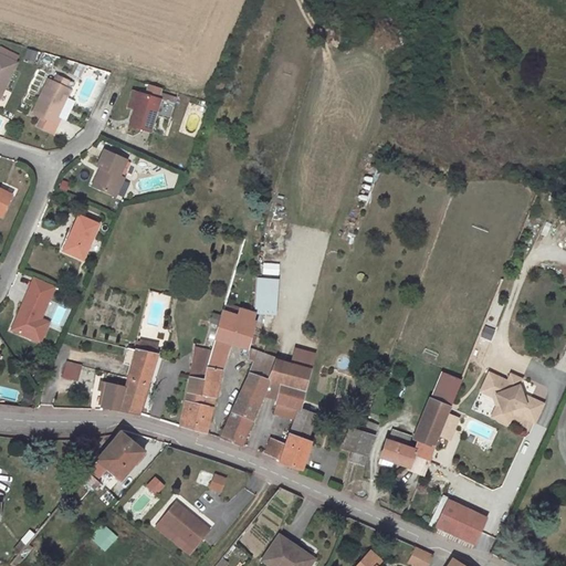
[(25,60),(38,62),(39,51),(27,50),(25,60)]
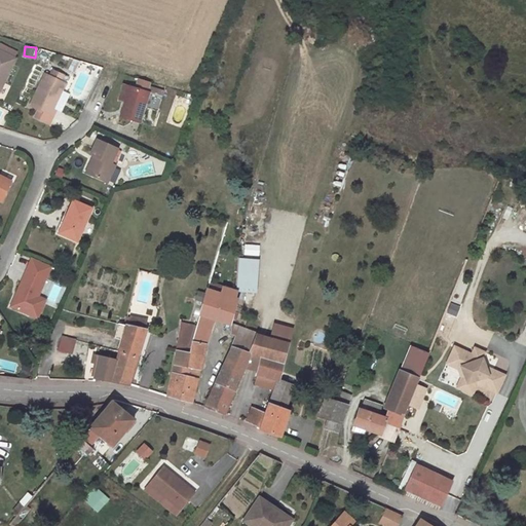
[(0,89),(15,60),(0,51),(0,89)]
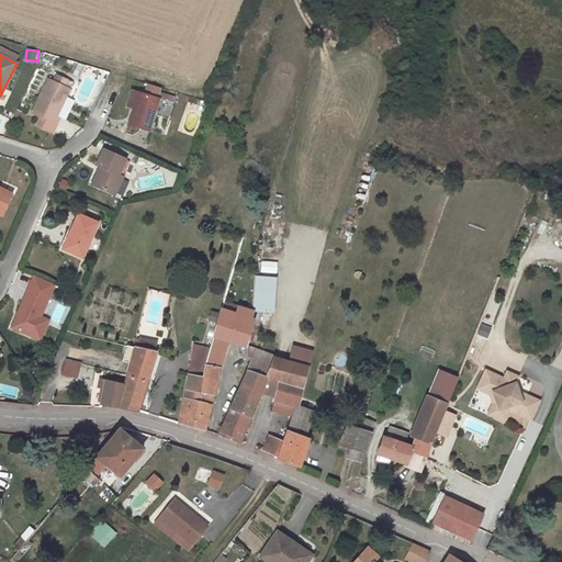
[(48,79),(32,114),(41,117),(37,125),(53,133),(60,119),(57,116),(65,100),(70,90),(65,87),(68,81),(56,76),(54,81),(48,79)]
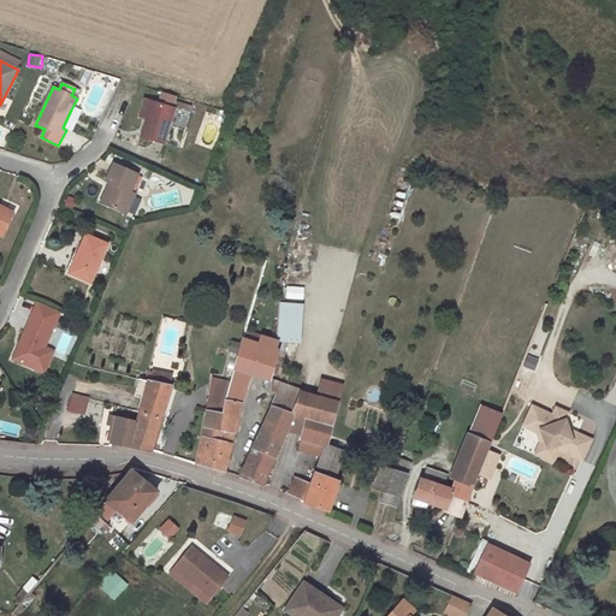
[(141,136),(164,143),(169,125),(177,128),(182,111),(150,101),(146,120),(141,136)]
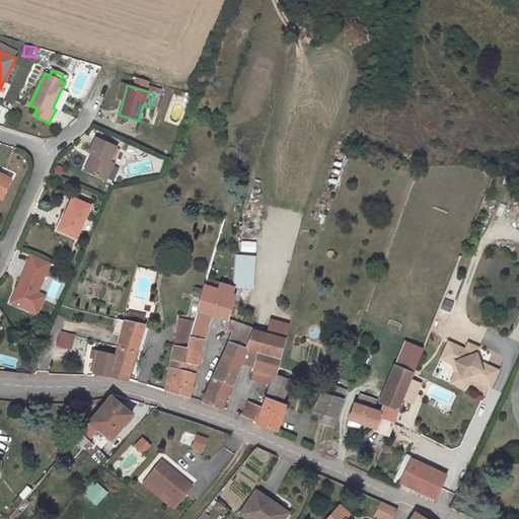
[(67,96),(60,92),(53,107),(56,109),(60,112),(67,96)]
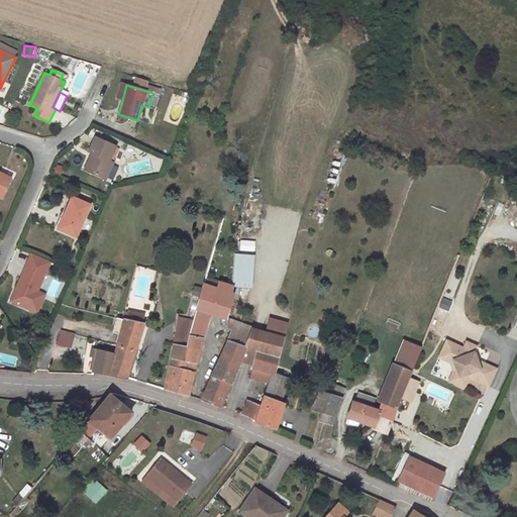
[(152,93),(148,107),(156,109),(160,95),(152,93)]
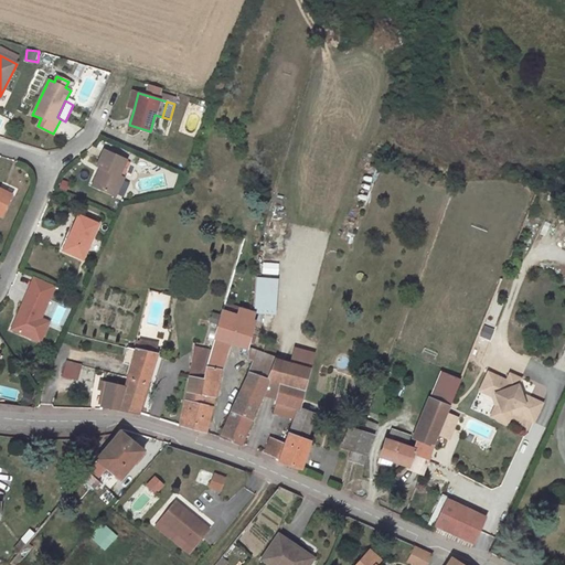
[(105,150),(97,167),(100,168),(104,169),(95,188),(114,196),(125,173),(120,171),(126,160),(105,150)]
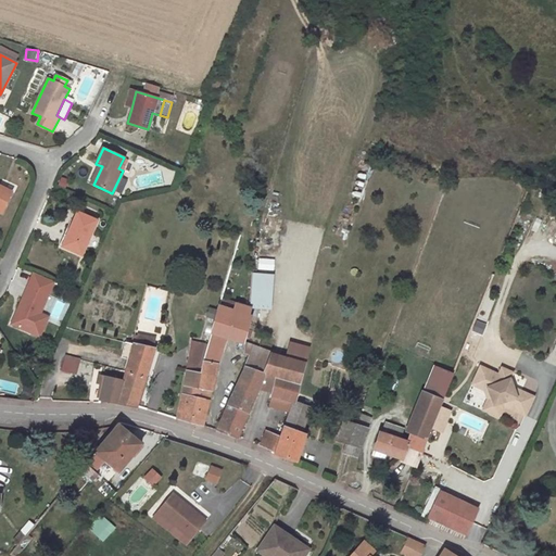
[(93,185),(102,166),(99,165),(90,184),(93,185)]
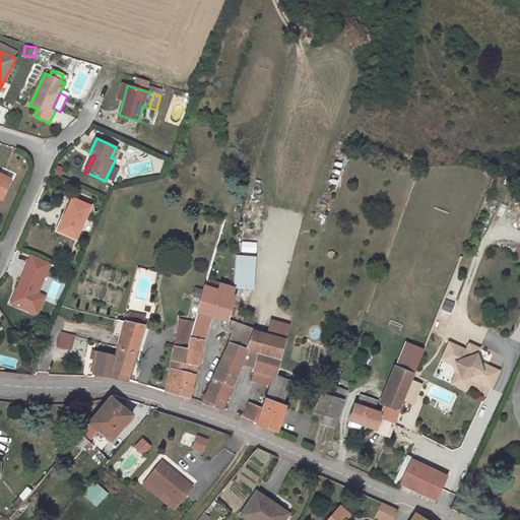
[(0,198),(1,199),(11,180),(0,174),(0,198)]
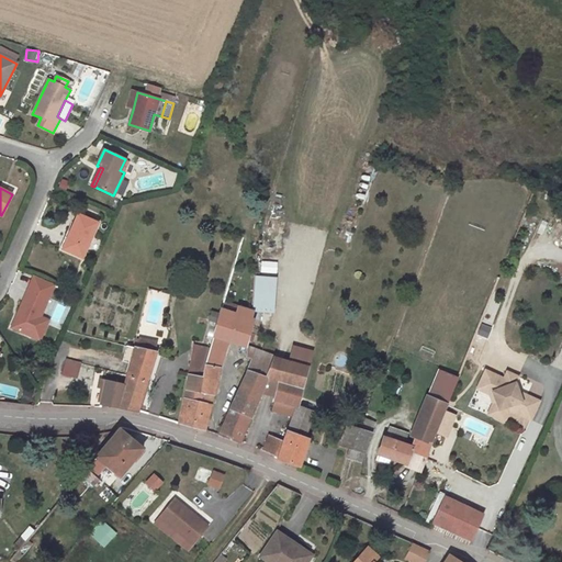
[(78,214),(70,232),(71,233),(64,250),(82,258),(98,223),(78,214)]
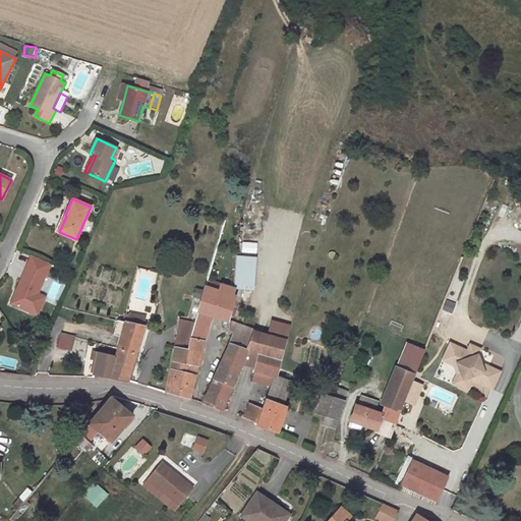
[(56,230),(59,232),(66,216),(65,215),(63,214),(56,230)]
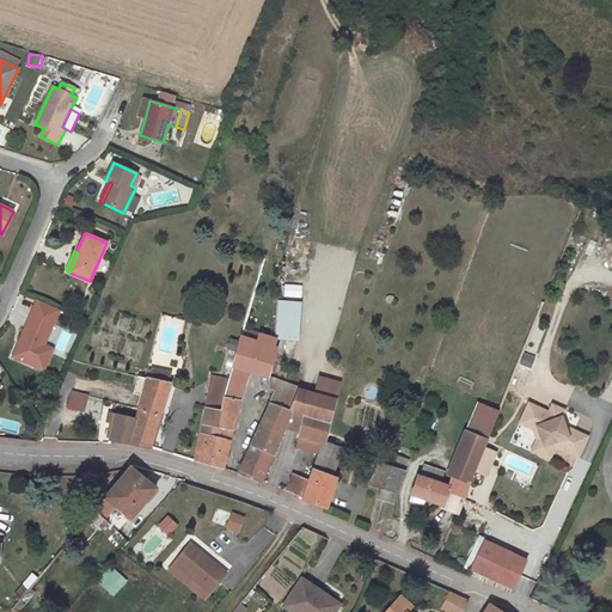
[(285,297),(303,298),(303,285),(285,283),(285,297)]
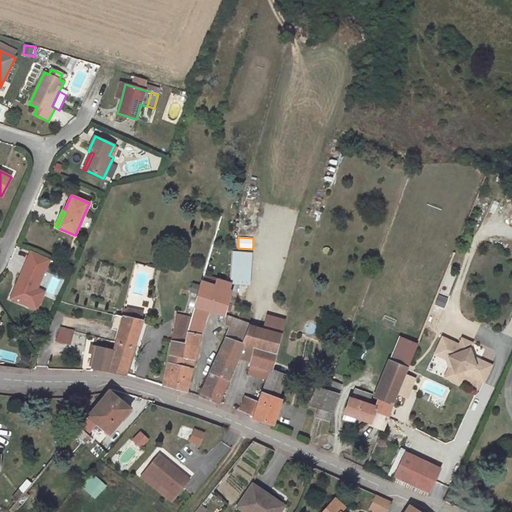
[(248,284),(251,254),(232,252),(230,283),(248,284)]
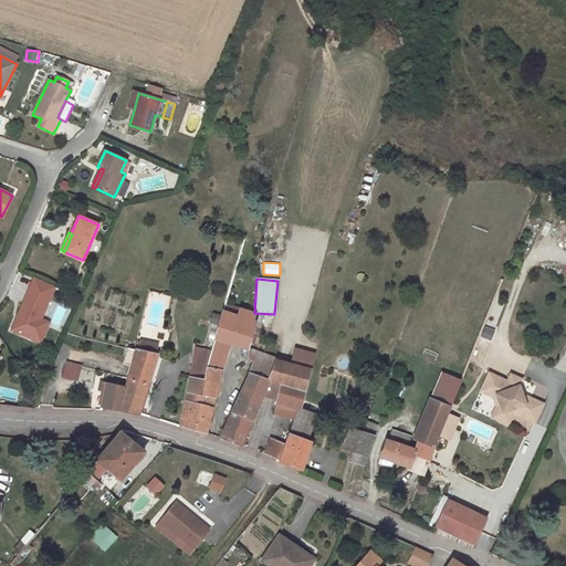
[(30,287),(11,329),(31,339),(38,324),(45,328),(48,323),(40,320),(50,296),(30,287)]
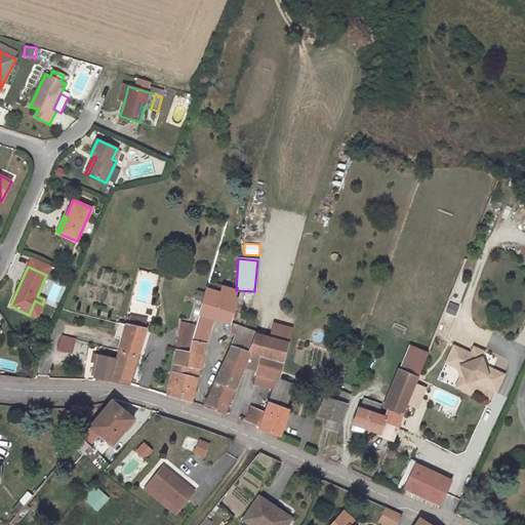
[(220,293),(223,286),(209,282),(207,289),(220,293)]
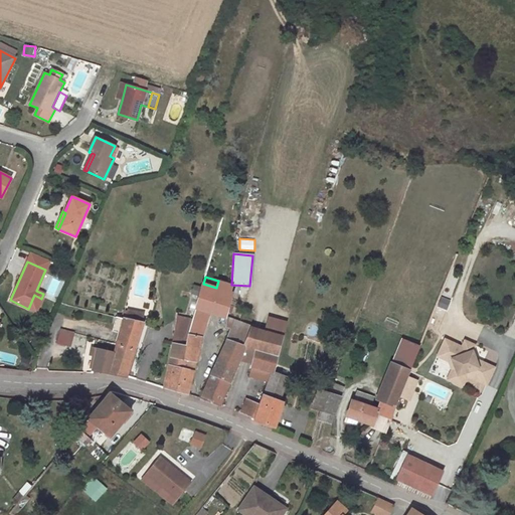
[(231,285),(218,281),(216,288),(217,289),(210,313),(225,318),(225,317),(230,300),(231,285)]
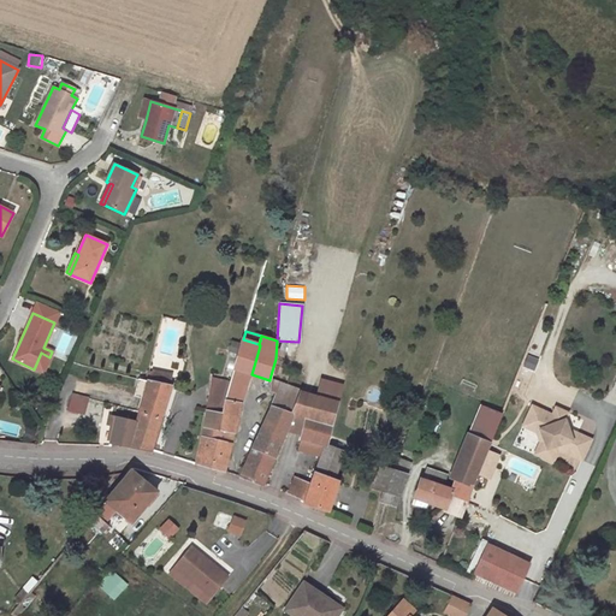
[(242,339),(230,383),(225,398),(223,414),(207,410),(203,427),(217,430),(215,440),(201,438),(196,465),(197,465),(197,466),(212,469),(213,469),(225,472),(237,418),(244,385),(252,374),(260,345),(259,344),(243,339),(242,339)]
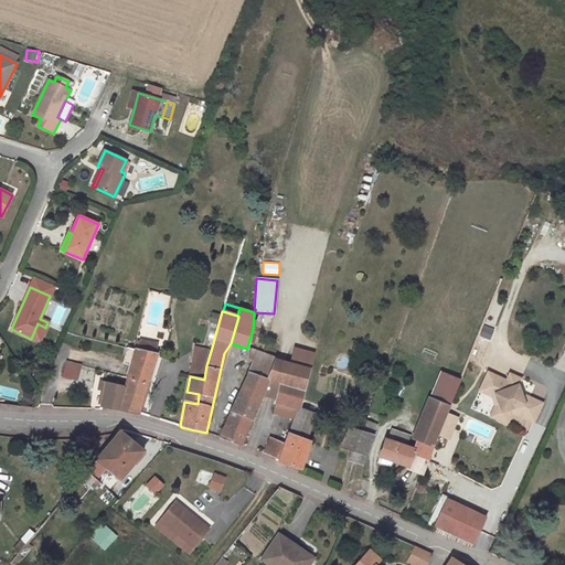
[(38,323),(31,339),(40,342),(45,328),(38,323)]
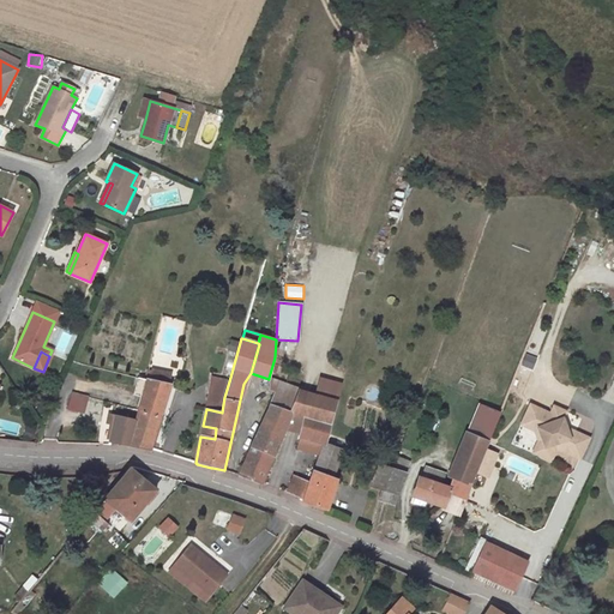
[(70,356),(62,354),(58,365),(65,367),(70,356)]
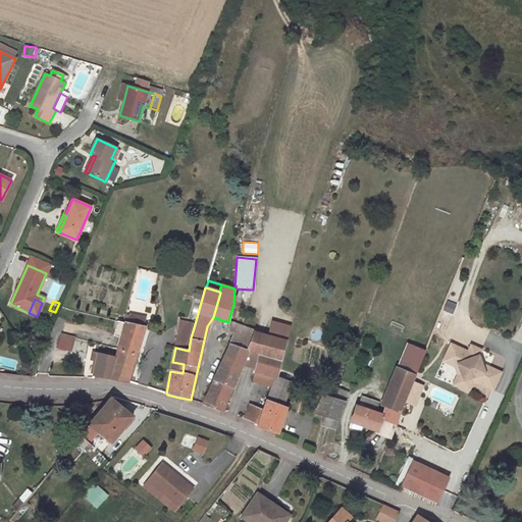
[(127,381),(145,327),(144,327),(146,317),(128,313),(126,323),(122,335),(116,357),(114,364),(97,361),(94,375),(127,381)]
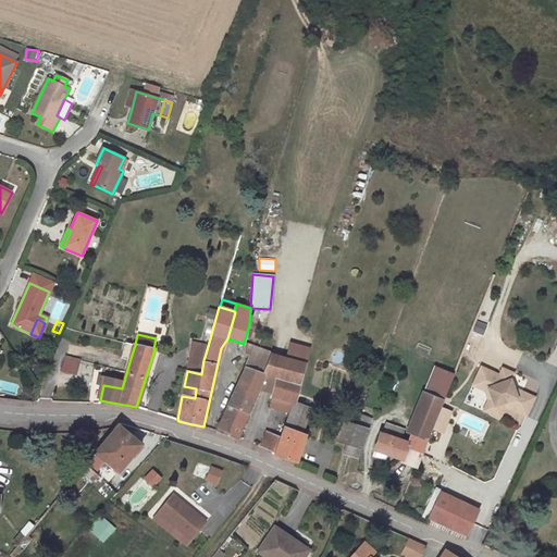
[(122,356),(131,358),(135,345),(125,343),(122,356)]
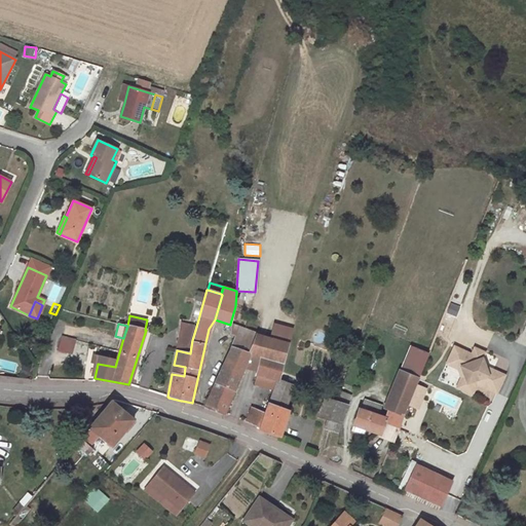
[(248,330),(230,324),(230,325),(231,325),(230,334),(235,336),(245,339),(248,331),(248,330)]
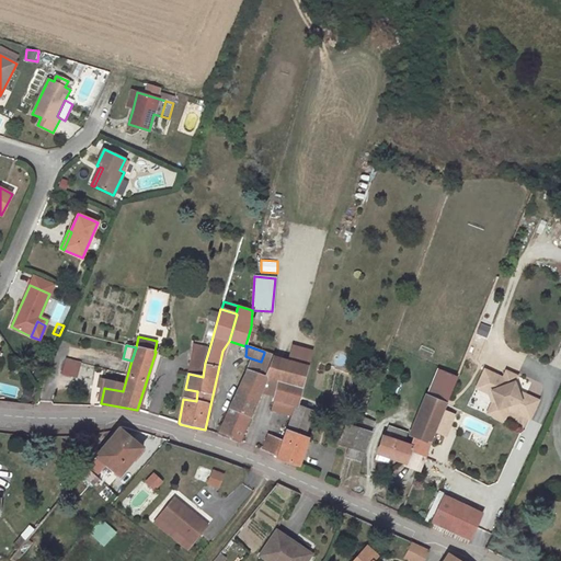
[(308,366),(311,352),(292,347),(288,361),(308,366)]
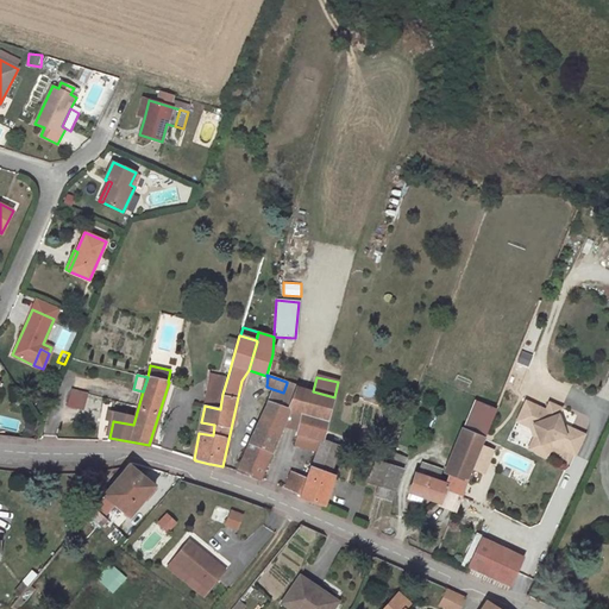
[(287,383),(283,393),(278,406),(289,410),(294,400),(299,388),(287,383)]
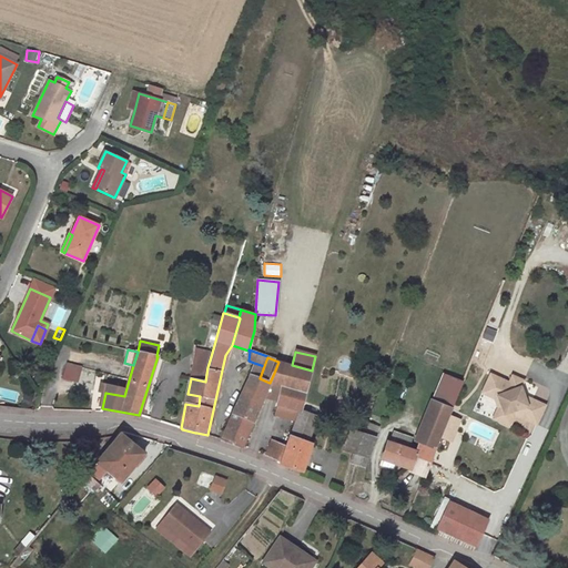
[(264,396),(279,399),(282,387),(305,394),(312,371),(292,365),(279,362),(274,373),(270,383),(264,396)]
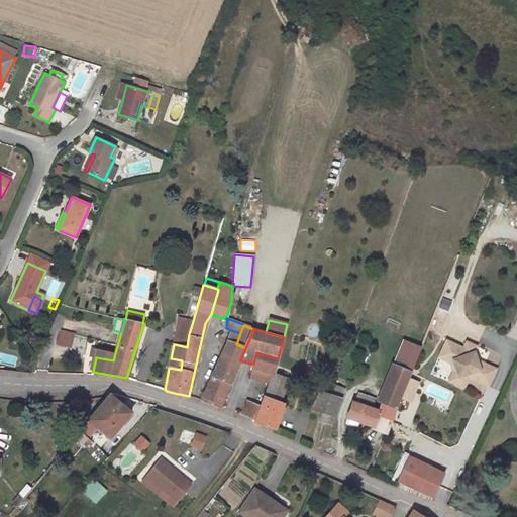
[(61,330),(57,344),(65,346),(65,345),(68,345),(71,333),(61,330)]
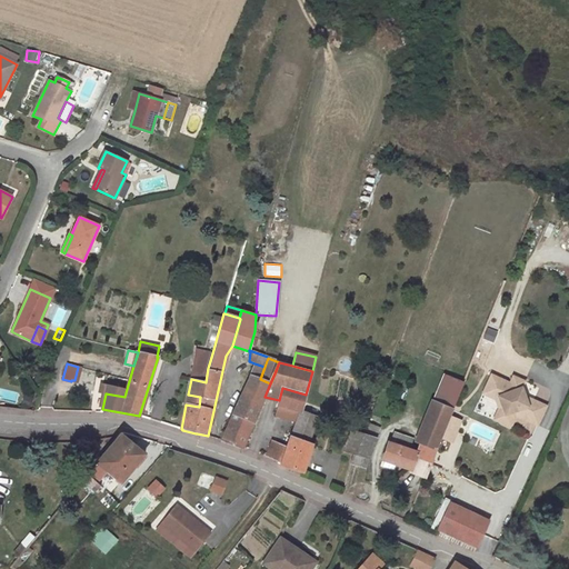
[(265,367),(255,363),(249,377),(251,378),(259,380),(260,379),(265,367)]
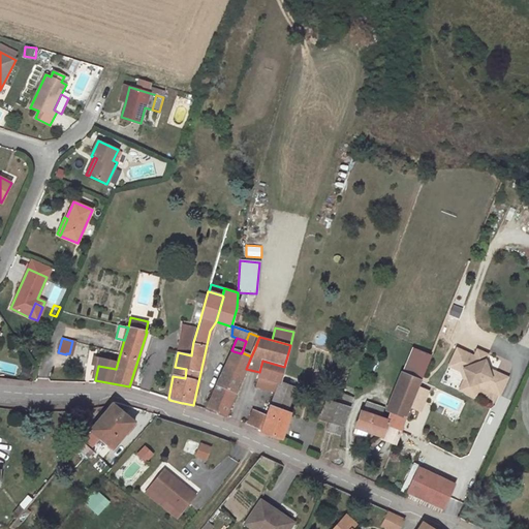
[(178,352),(191,355),(193,342),(180,340),(178,352)]
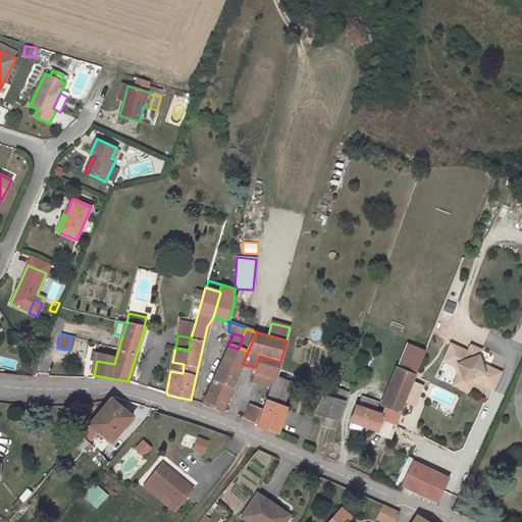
[(481,350),(471,345),(468,351),(451,344),(446,355),(456,359),(464,379),(460,387),(468,390),(473,380),(492,389),(501,372),(481,363),(478,355),(481,350)]
